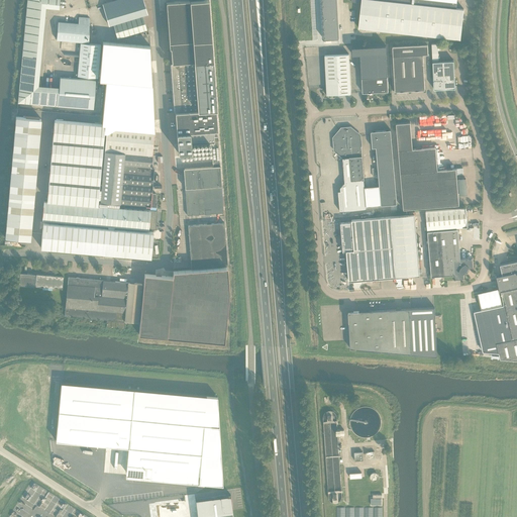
[(60,0),(27,0),(18,102),(58,106),(58,105),(59,96),(60,86),(38,84),(46,7),(60,8),(60,0)]
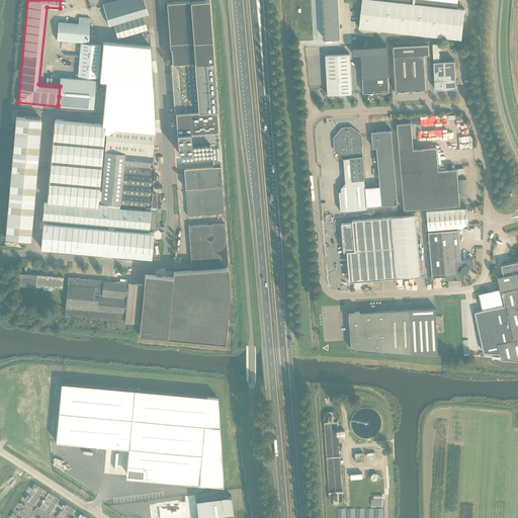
[(148,14),(144,0),(116,0),(103,4),(109,25),(113,24),(118,37),(148,29),(144,15),(148,14)]
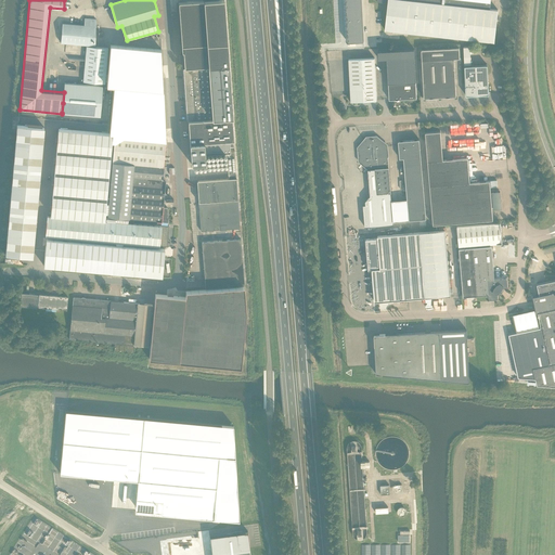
[(184,62),(184,66),(229,63),(223,0),(203,0),(204,0),(179,2),(182,51),(183,51),(183,55),(180,55),(180,62),(184,62)]
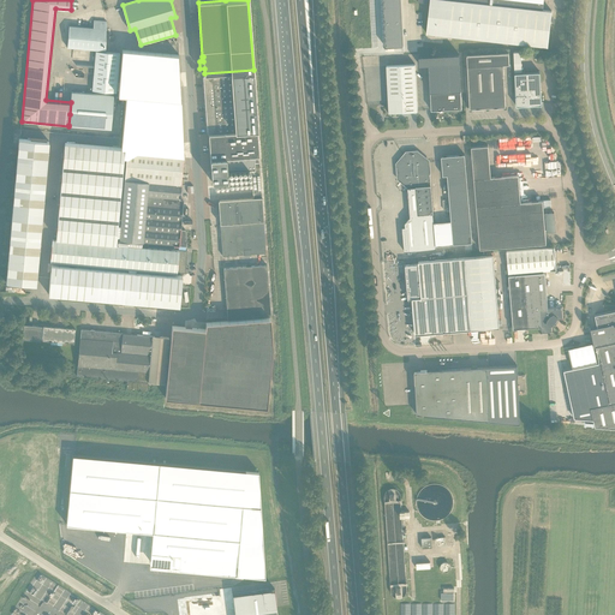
[(400,0),(382,0),(386,47),(404,46),(400,0)]
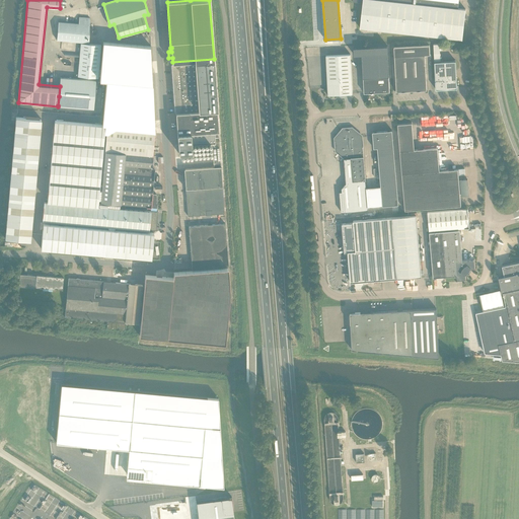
[(458,8),(458,2),(458,0),(353,0),(353,2),(363,3),(360,28),(462,40),(465,9),(458,8)]
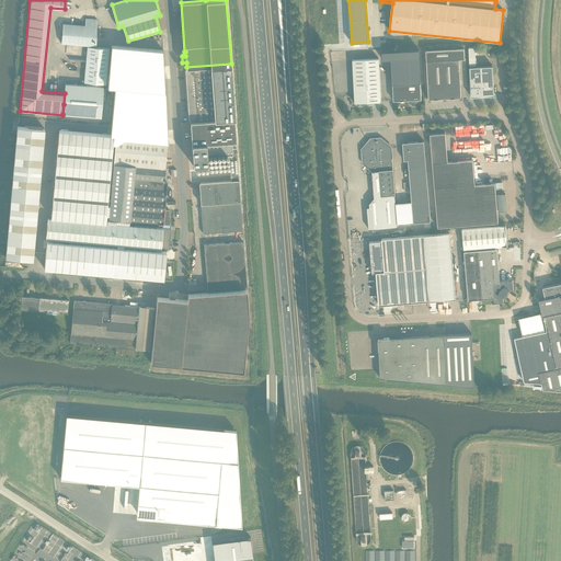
[(96,37),(96,20),(86,19),(84,25),(64,23),(61,44),(88,46),(84,73),(84,82),(106,84),(110,48),(95,47),(95,46),(96,46),(96,37)]
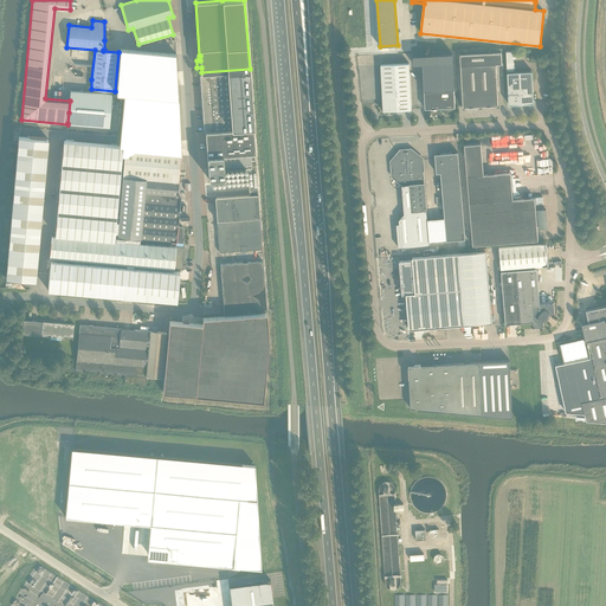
[(121,49),(116,94),(124,94),(120,146),(122,146),(122,155),(124,155),(134,150),(181,154),(176,55),(121,49)]
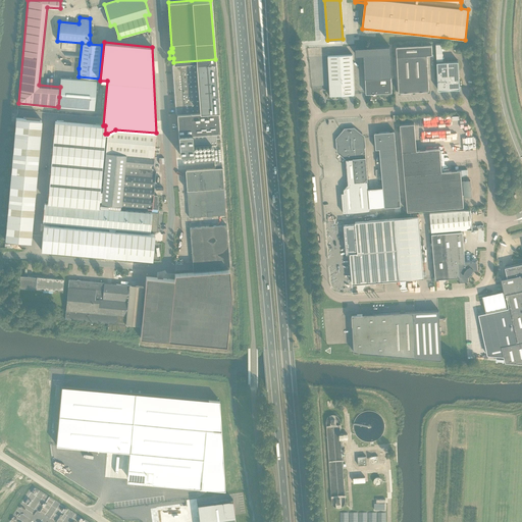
[(397,47),(399,93),(429,91),(427,55),(432,55),(432,45),(397,47)]
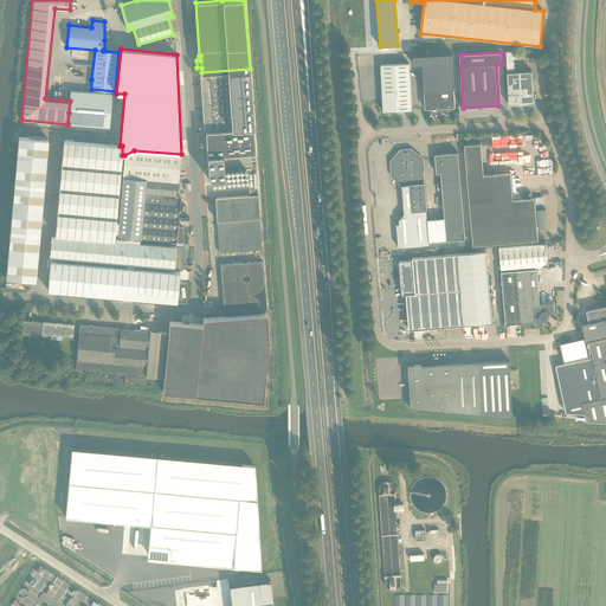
[(452,53),(413,56),(413,64),(423,64),(425,109),(455,108),(453,62),(452,53)]
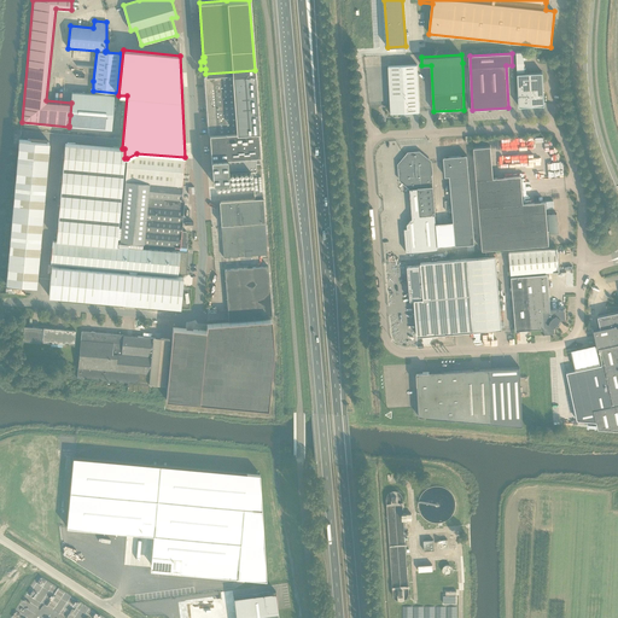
[(402,112),(420,112),(418,65),(389,66),(390,105),(390,114),(402,114),(402,112)]
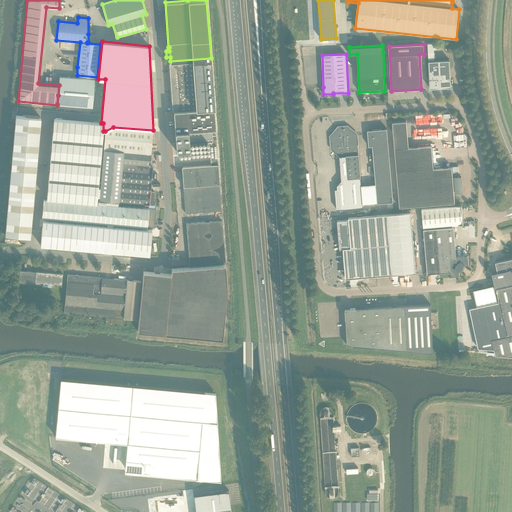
[(213,96),(211,58),(170,61),(170,62),(171,62),(171,63),(170,63),(169,63),(172,99),(213,96)]
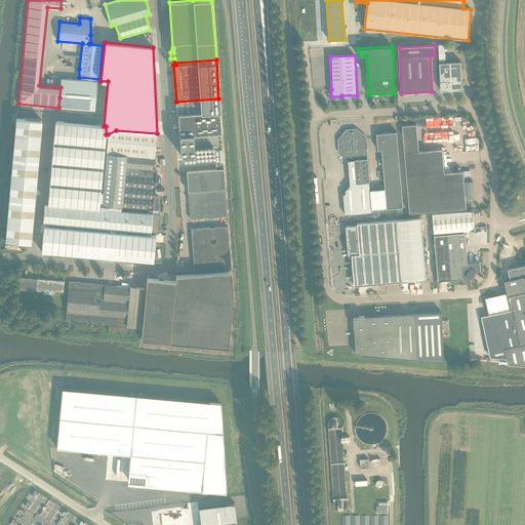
[(446,63),(440,63),(441,90),(462,89),(461,62),(446,63)]
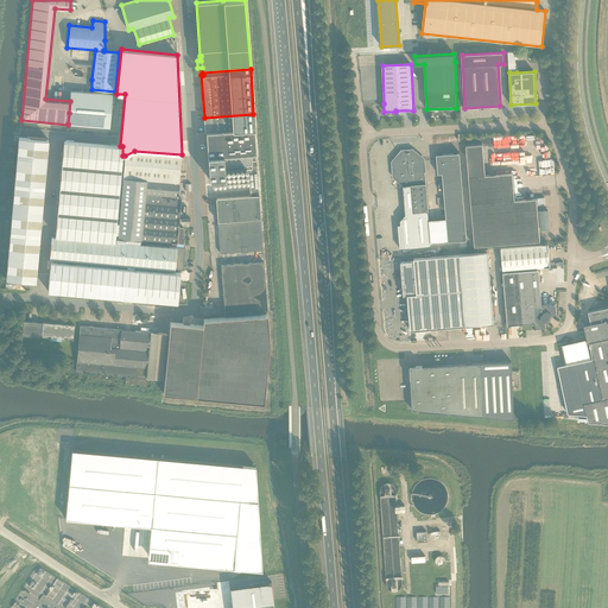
[(113,95),(71,92),(70,101),(69,113),(68,124),(109,128),(113,95)]
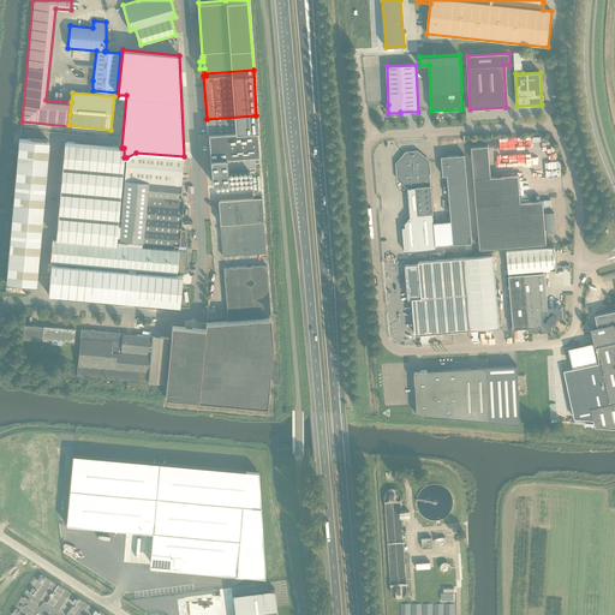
[(256,115),(207,119),(208,133),(209,133),(212,163),(260,160),(256,115)]
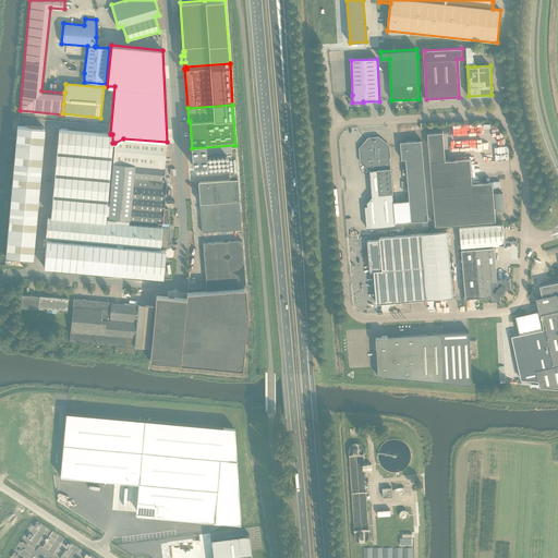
[(481,135),(480,123),(464,124),(464,126),(457,128),(457,124),(448,125),(448,141),(463,141),(463,136),(481,135)]
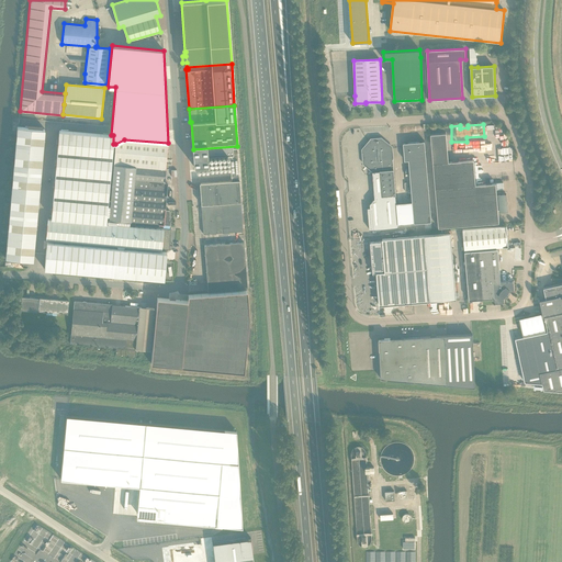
[(489,125),(490,137),(502,136),(502,130),(495,131),(495,125),(489,125)]
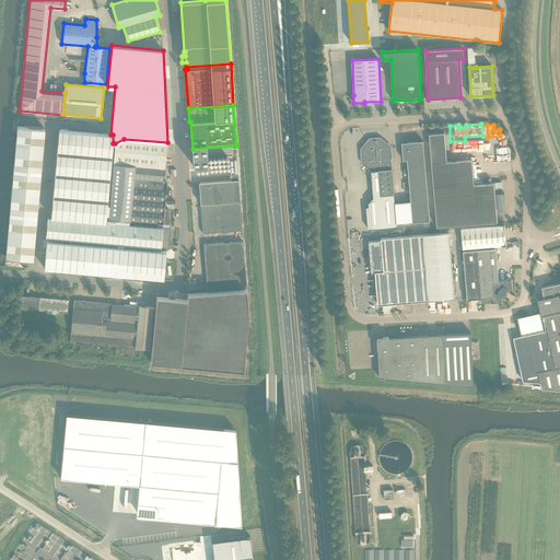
[(6,257),(33,259),(45,129),(18,126),(6,257)]
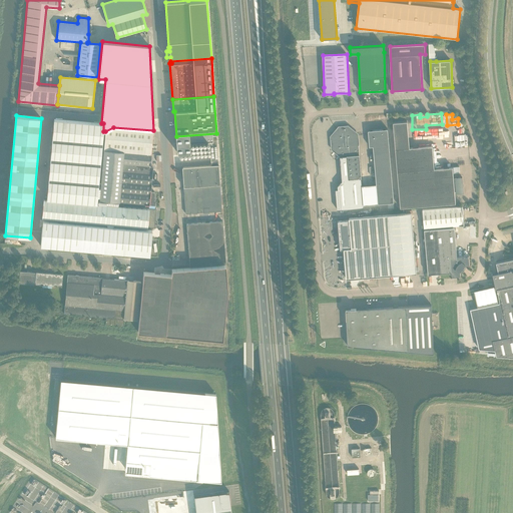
[(97,200),(103,131),(103,123),(101,123),(54,119),(47,196),(97,200)]
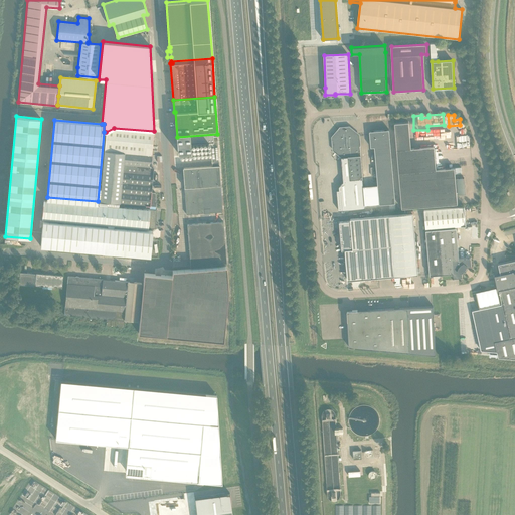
[(394,124),(402,208),(458,203),(457,192),(459,192),(459,193),(466,192),(464,177),(458,178),(456,178),(455,167),(437,169),(434,146),(411,149),(408,122),(394,124)]
